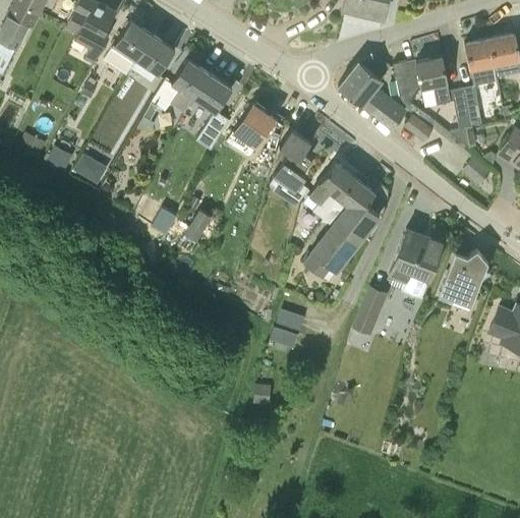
[(45,0),(17,0),(17,1),(16,0),(14,5),(39,15),(45,0)]
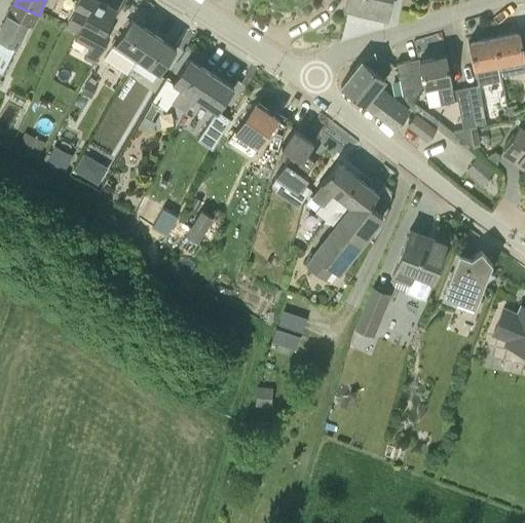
[(79,0),(74,10),(76,11),(87,16),(87,17),(97,1),(95,0),(79,0)]
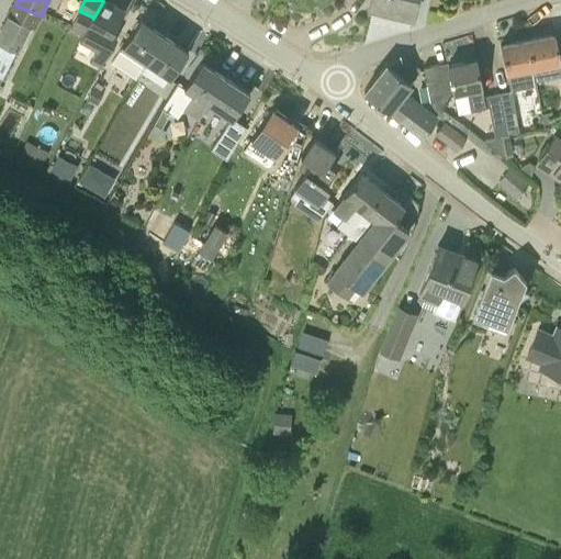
[(371,0),(370,10),(413,20),(417,0),(371,0)]
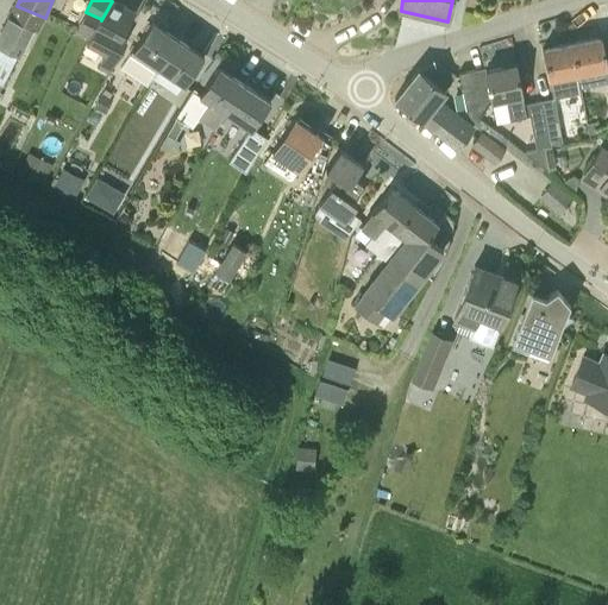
[(127,11),(129,10),(112,1),(101,20),(101,19),(89,41),(88,44),(106,55),(99,69),(110,75),(127,43),(123,41),(133,19),(124,14),(126,10),(127,11)]
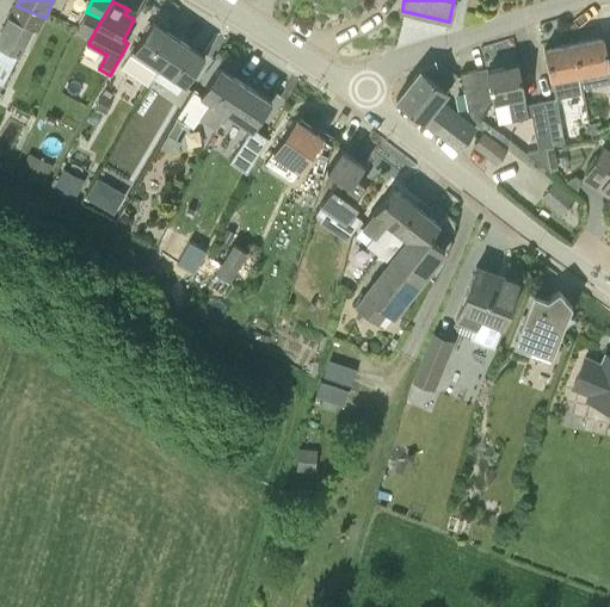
[(45,18),(17,6),(0,37),(0,93),(2,87),(13,93),(29,61),(19,56),(31,31),(37,35),(45,18)]
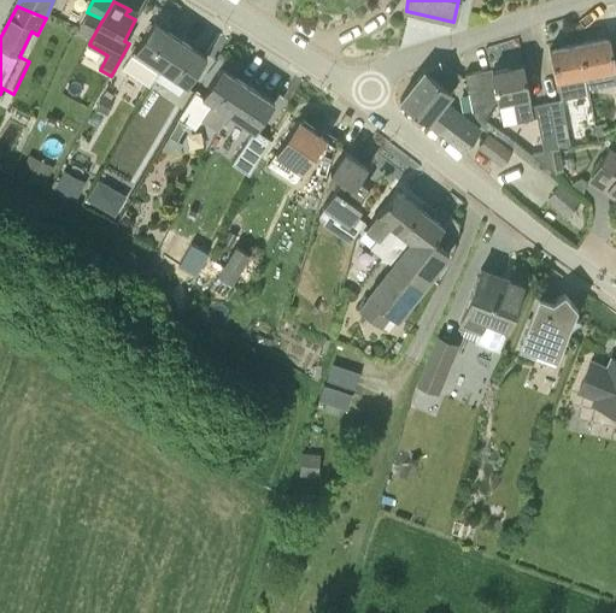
[(136,52),(135,53),(123,70),(150,89),(162,70),(163,70),(181,42),(156,24),(136,52)]
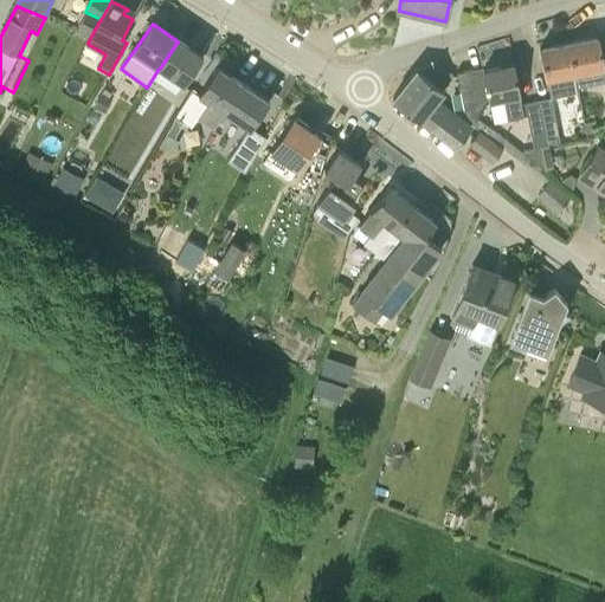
[(604,37),(570,44),(579,90),(604,84),(604,37)]
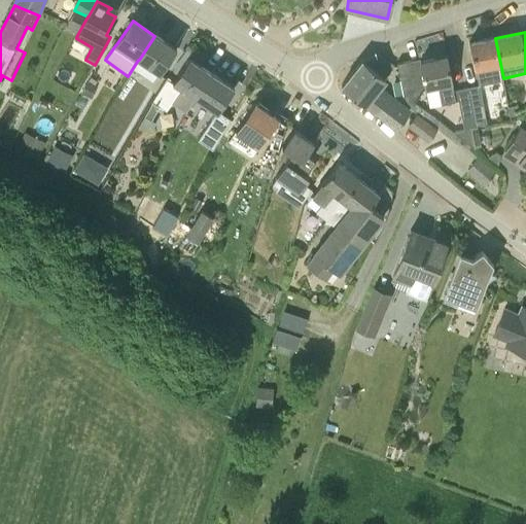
[(177,51),(165,43),(154,36),(139,60),(161,75),(177,51)]
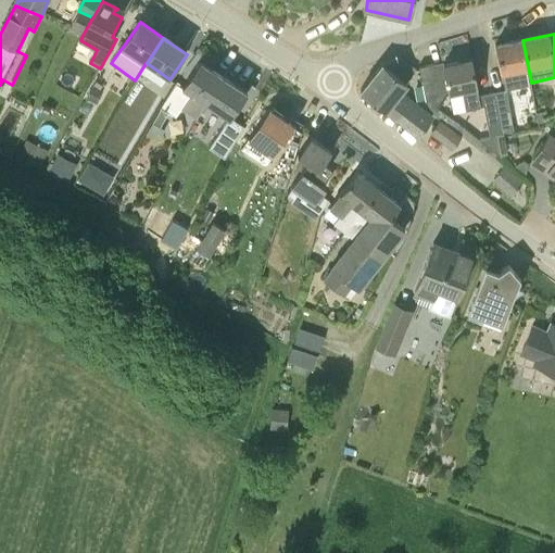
[(530,83),(531,83),(522,40),(495,46),(504,92),(490,95),(497,137),(504,136),(514,133),(506,92),(531,88),(530,83)]
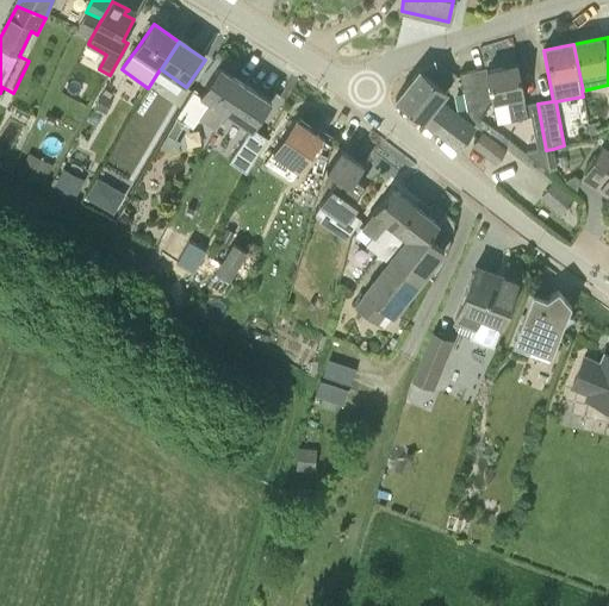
[(550,168),(546,150),(538,104),(526,106),(517,66),(488,70),(460,75),(467,111),(473,122),(484,119),(493,104),(507,101),(511,123),(532,119),(538,151),(524,154),(551,173),(550,168)]
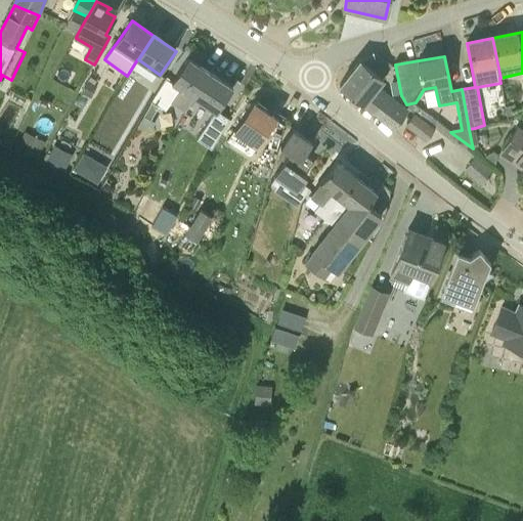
[(392,69),(376,57),(361,61),(340,87),(381,120),(395,131),(407,117),(373,92),(392,69)]
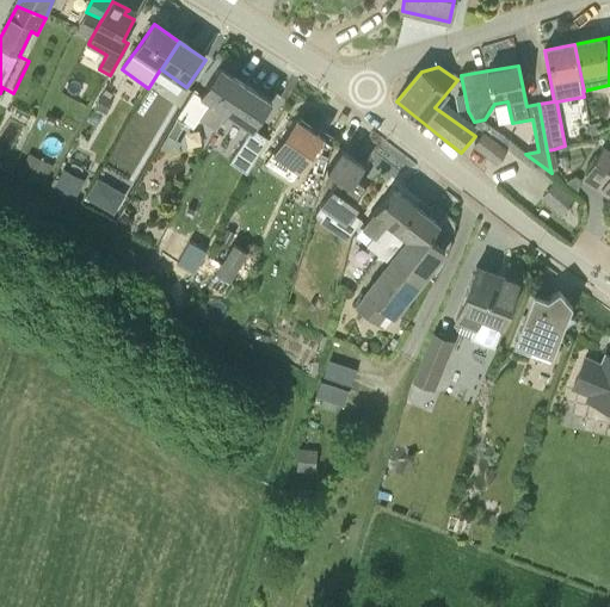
[(193,130),(199,122),(215,132),(227,117),(226,117),(246,87),(221,69),(202,98),(195,94),(188,105),(178,121),(167,137),(176,141),(186,125),(193,130)]
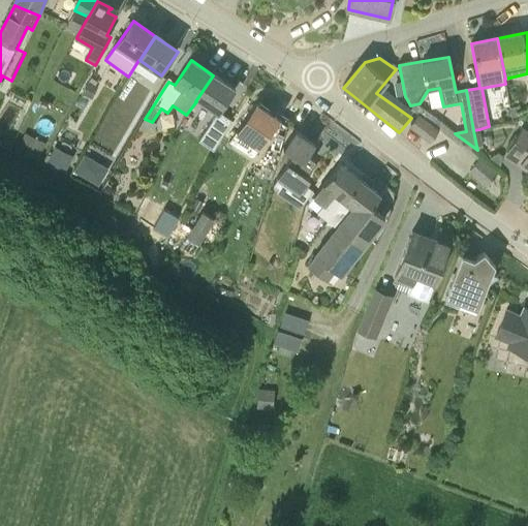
[(217,117),(219,115),(236,91),(213,75),(195,101),(196,101),(217,117)]
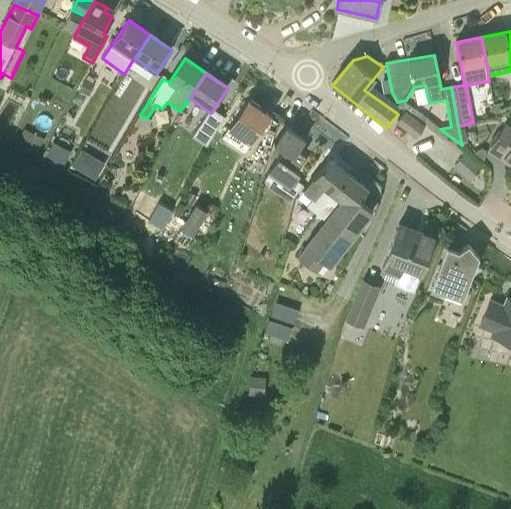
[(89,98),(94,87),(86,83),(80,94),(89,98)]
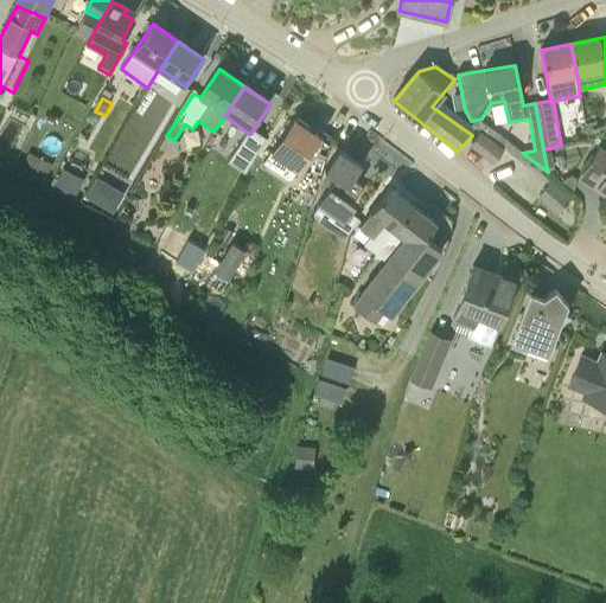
[(332,139),(318,132),(316,136),(294,121),(263,162),(289,181),(310,154),(321,160),(332,139)]
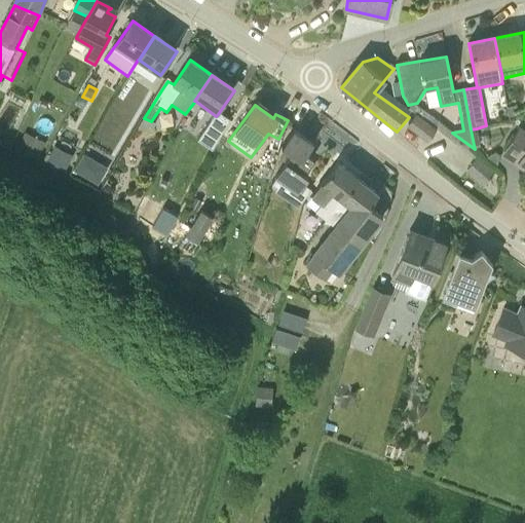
[(218,114),(216,116),(198,141),(213,151),(230,121),(218,114)]
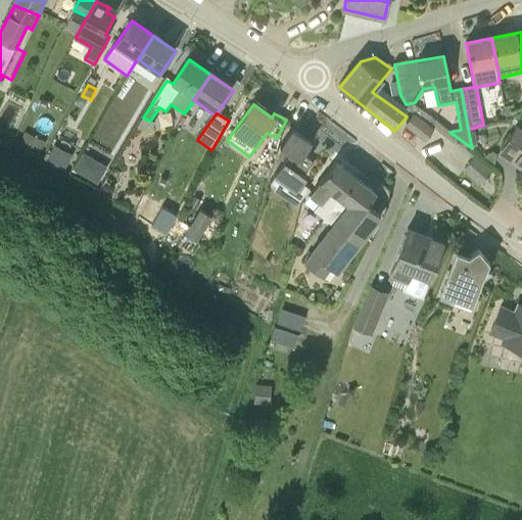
[(434,132),(413,116),(407,126),(427,142),(434,132)]
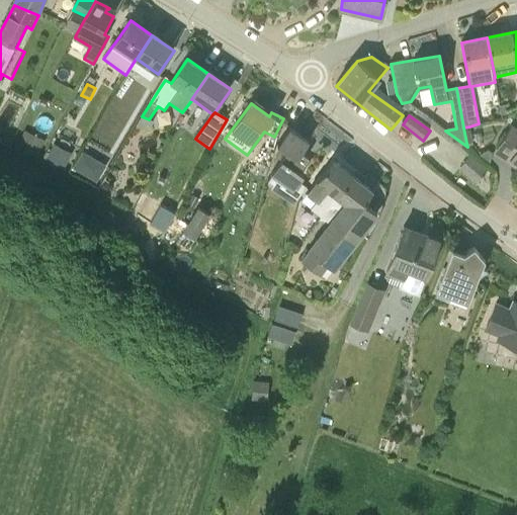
[(497,151),(516,163),(516,129),(513,126),(497,151)]
